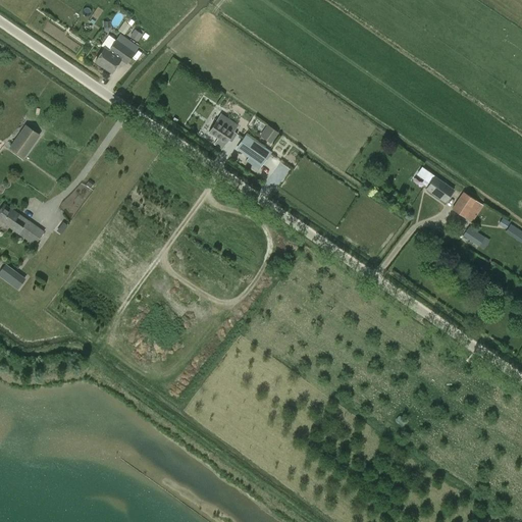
[(125,64),(139,47),(120,35),(108,51),(104,48),(95,61),(111,73),(120,60),(125,64)]
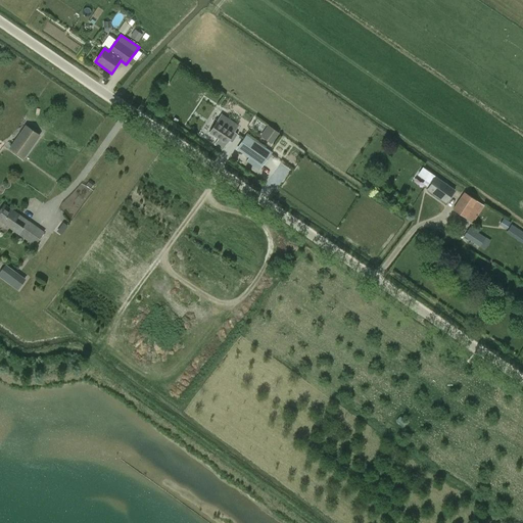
[(221,114),(217,122),(209,133),(218,139),(215,145),(222,150),(229,140),(232,142),(237,135),(234,133),(239,126),(221,114)]
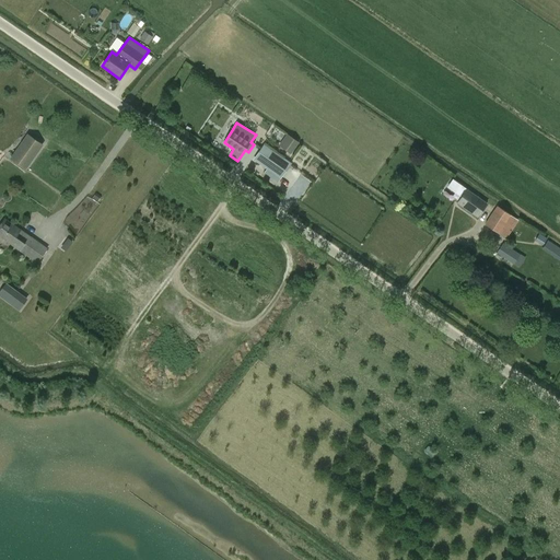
[(278,144),(290,153),(298,142),(286,133),(278,144)]
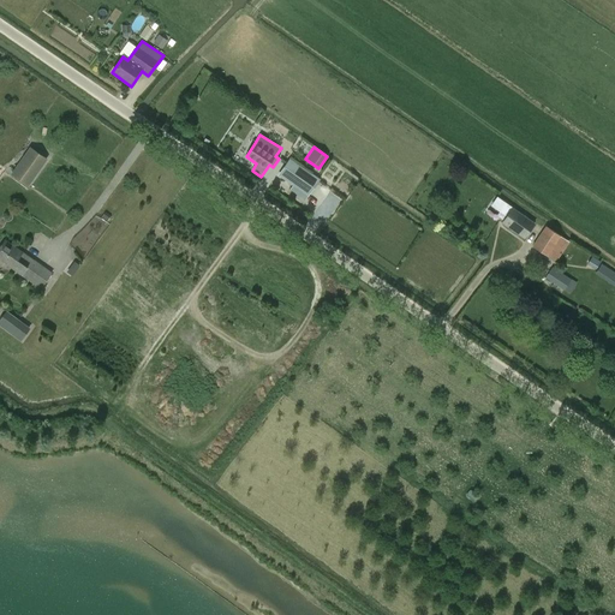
[(46,159),(30,148),(12,173),(28,184),(46,159)]
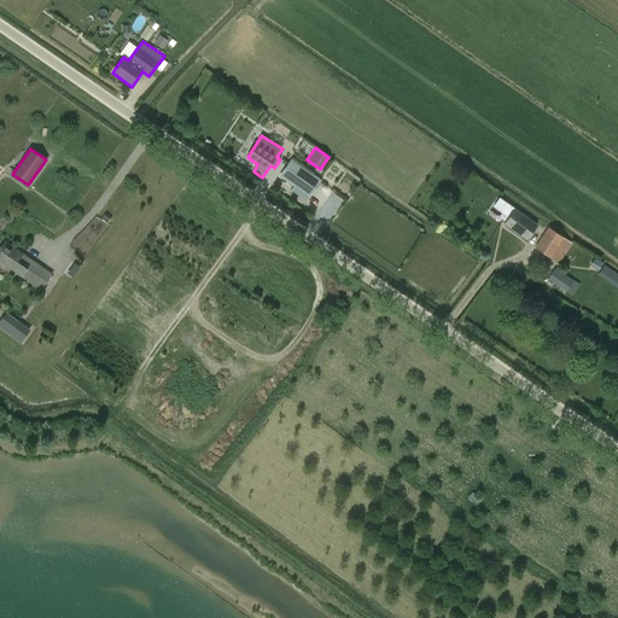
[(320,180),(292,161),(280,178),(308,197),(320,180)]
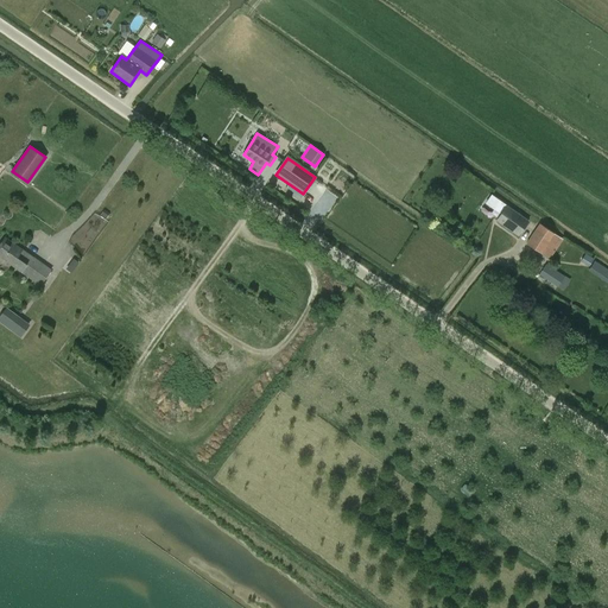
[(518,236),(529,221),(501,203),(496,210),(501,213),(495,221),(518,236)]
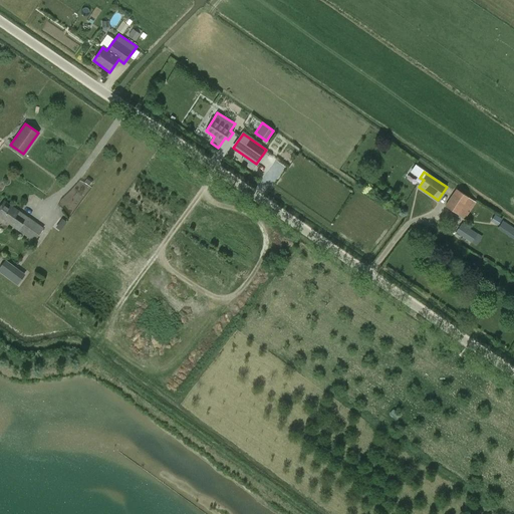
[(445,207),(457,215),(464,220),(476,203),(469,198),(456,189),(445,207)]
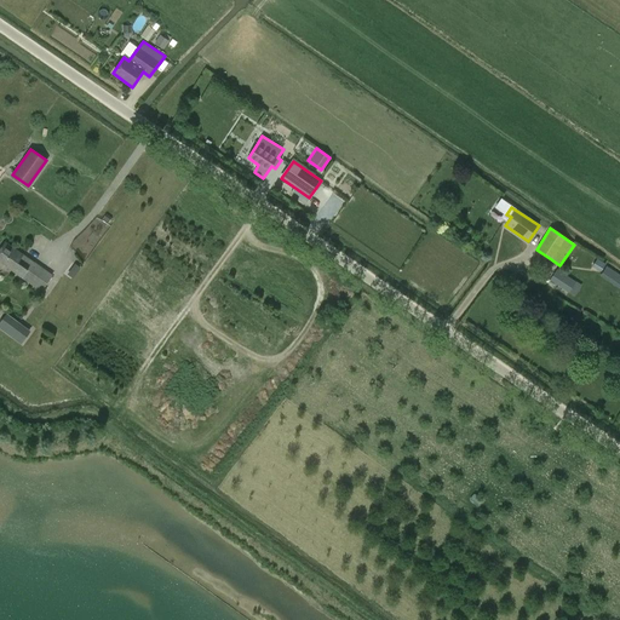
[(5,241),(0,247),(0,263),(41,292),(53,275),(5,241)]
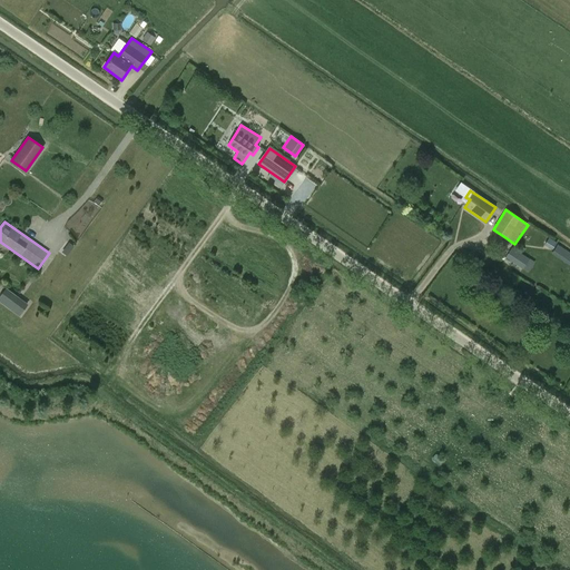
[(549,237),(546,245),(554,248),(558,241),(549,237)]
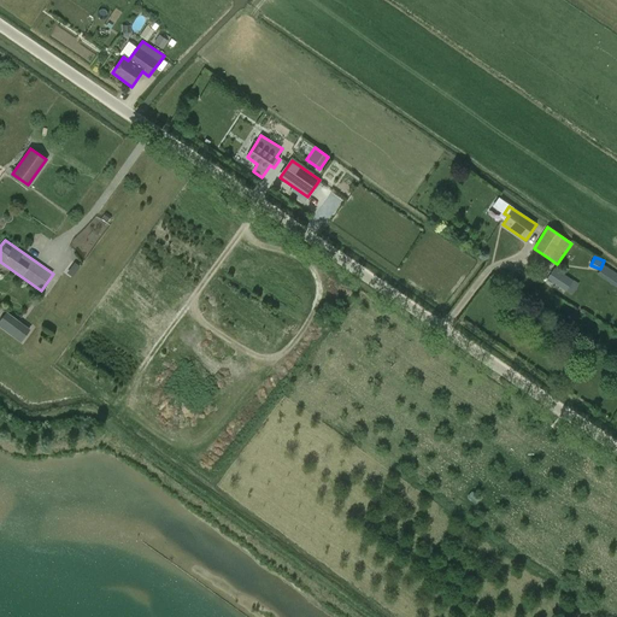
[(616,288),(616,287),(616,274),(603,265),(597,275),(616,288)]
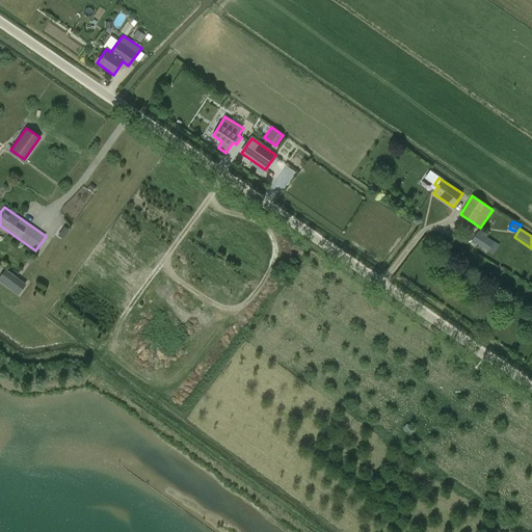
[(499,245),(497,244),(498,243),(478,231),(471,241),(487,251),(493,255),(499,245)]
